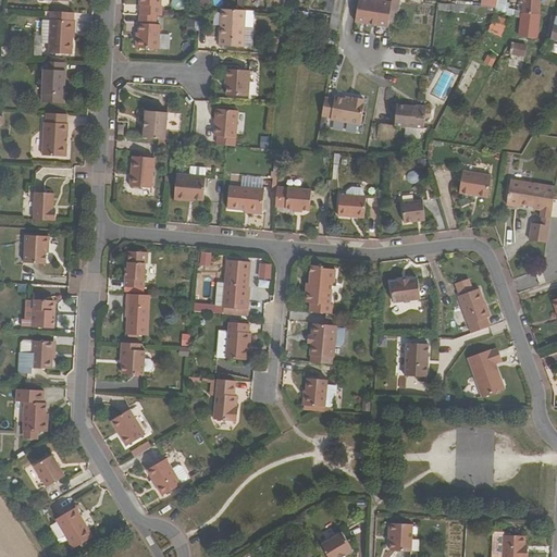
[(162,14),(162,0),(139,0),(139,4),(141,4),(141,13),(161,14),(162,14)]
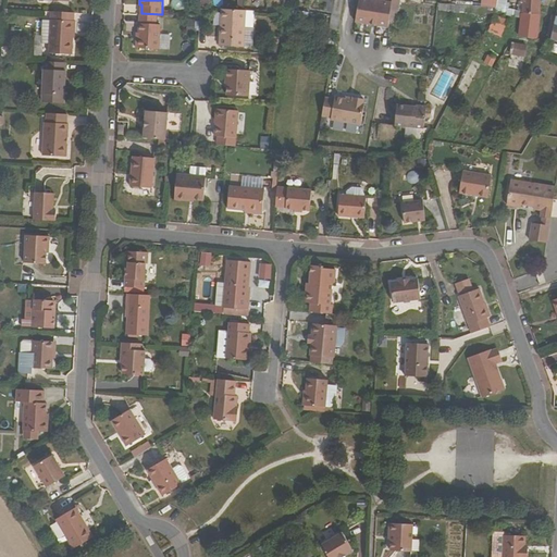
[(343,0),(323,0),(329,1),(327,9),(333,10),(333,13),(341,14),(343,0)]
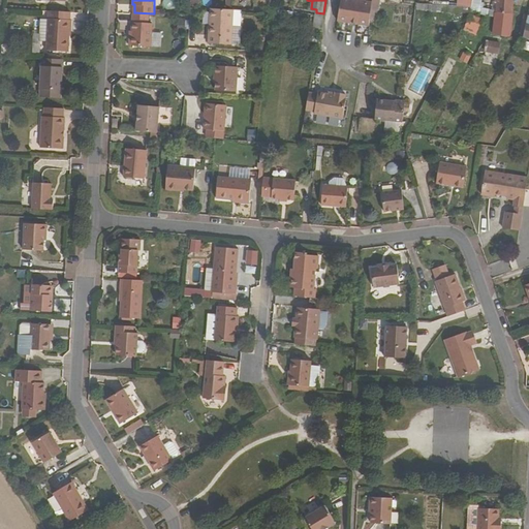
[(371,9),(372,2),(358,0),(341,0),(338,21),(369,26),(369,25),(371,9)]
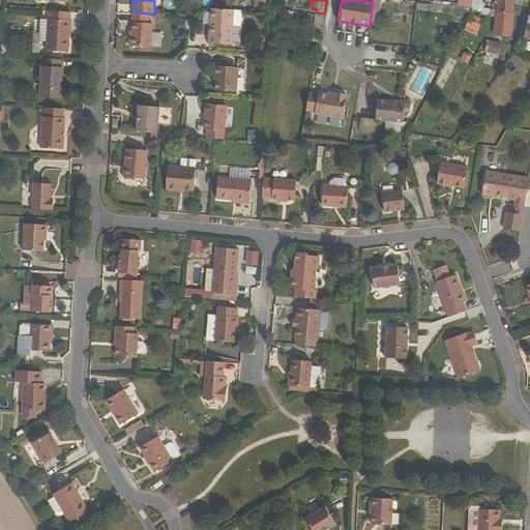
[(372,0),(373,2),(372,9),(379,10),(380,0),(372,0)]
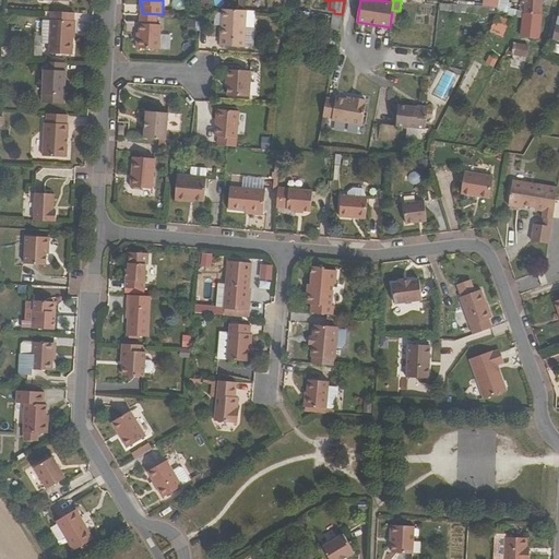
[(521,0),(520,11),(509,6),(509,0),(499,0),(498,8),(495,12),(497,12),(510,15),(522,19),(523,13),(542,15),(543,11),(543,0),(521,0)]
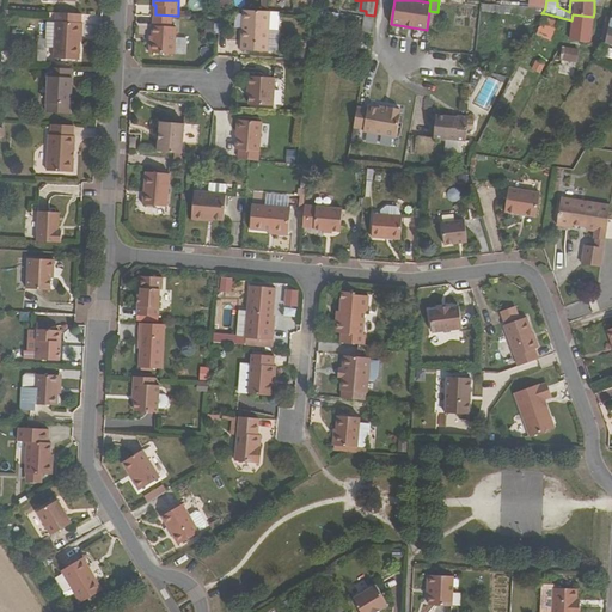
[(545,8),(482,2),(482,10),(542,16),(542,13),(545,8)]
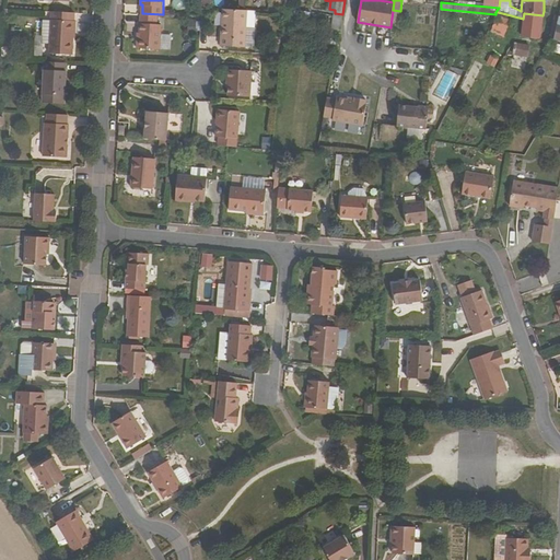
[(221,46),(245,47),(247,9),(245,9),(225,8),(224,26),(222,26),(221,46)]
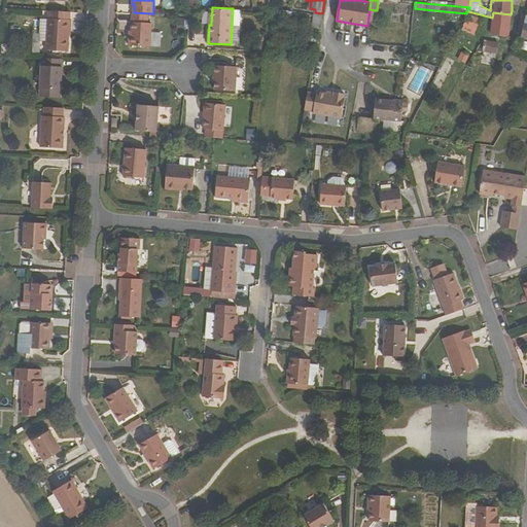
[(45,50),(68,51),(68,36),(69,20),(70,12),(47,11),(45,50)]
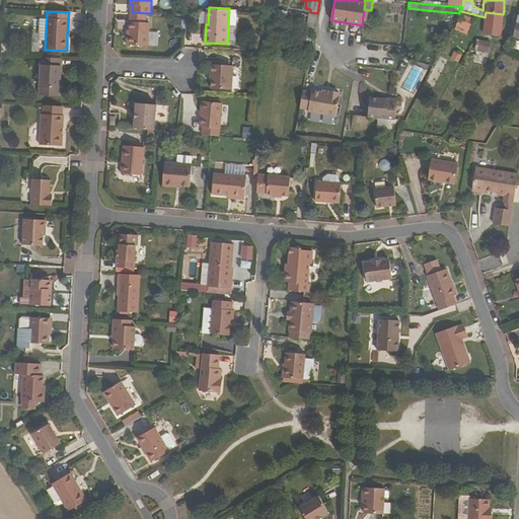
[(473,14),(461,11),(456,24),(468,29),(473,14)]
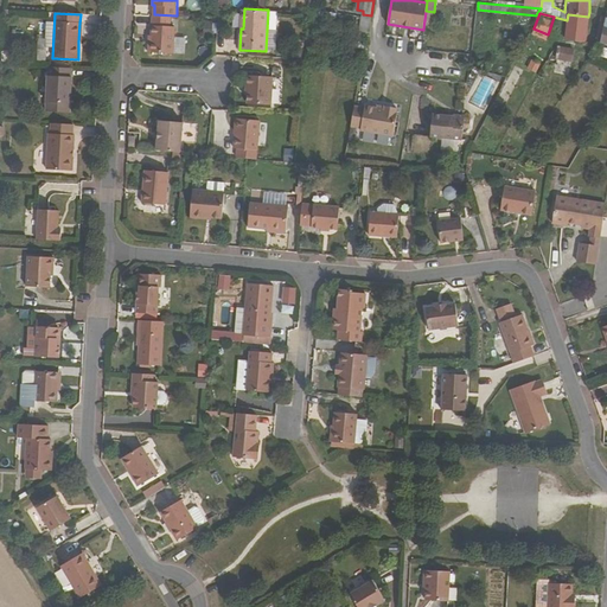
[(146,51),(173,52),(176,16),(154,14),(151,14),(151,37),(149,39),(147,39),(146,51)]
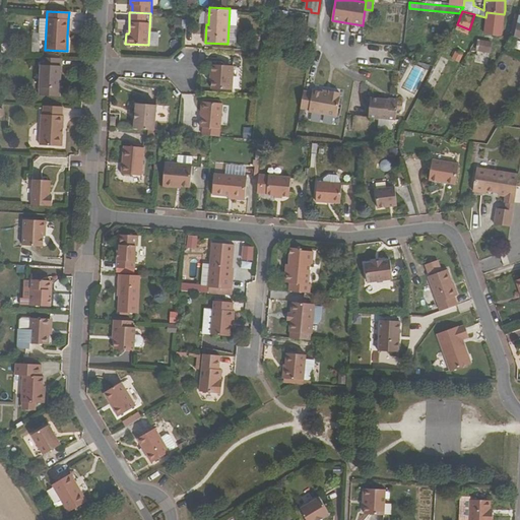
[(314,34),(318,13),(311,12),(307,31),(314,34)]
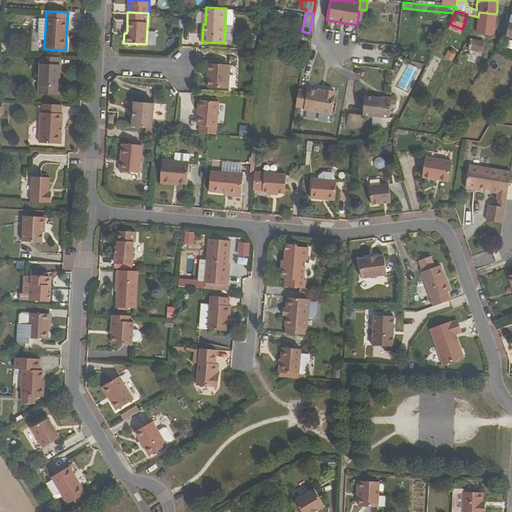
[(495,25),(496,14),(479,12),(478,17),(478,23),(495,25)]
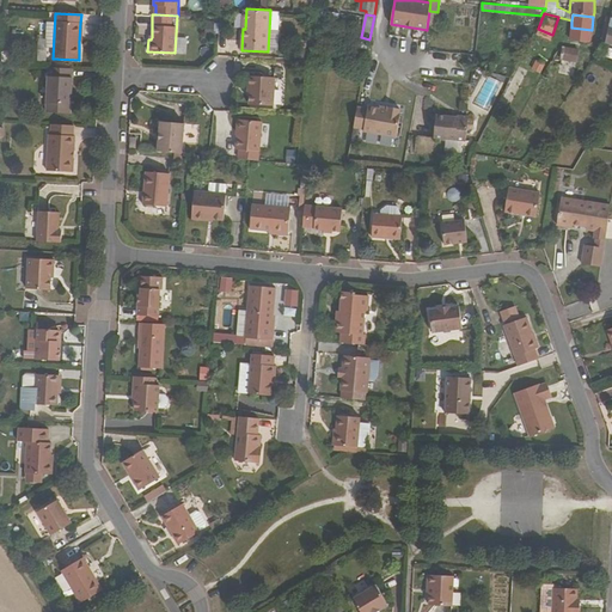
[(591,43),(592,30),(571,28),(570,41),(591,43)]
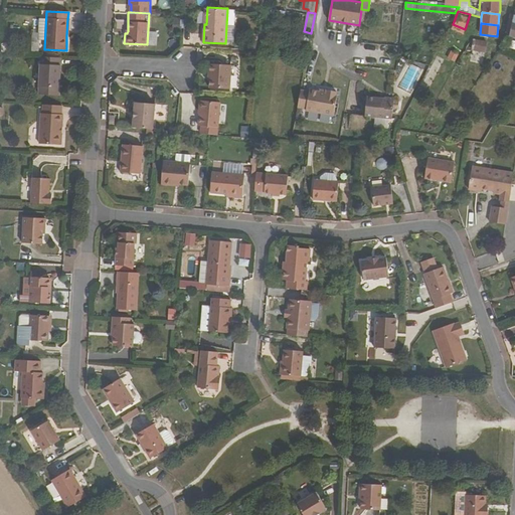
[(487,42),(474,40),(472,50),(485,52),(487,42)]
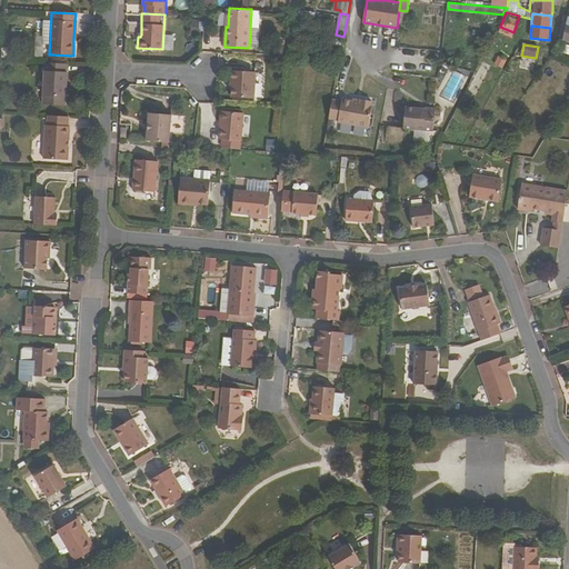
[(492,65),(501,69),(506,59),(497,56),(492,65)]
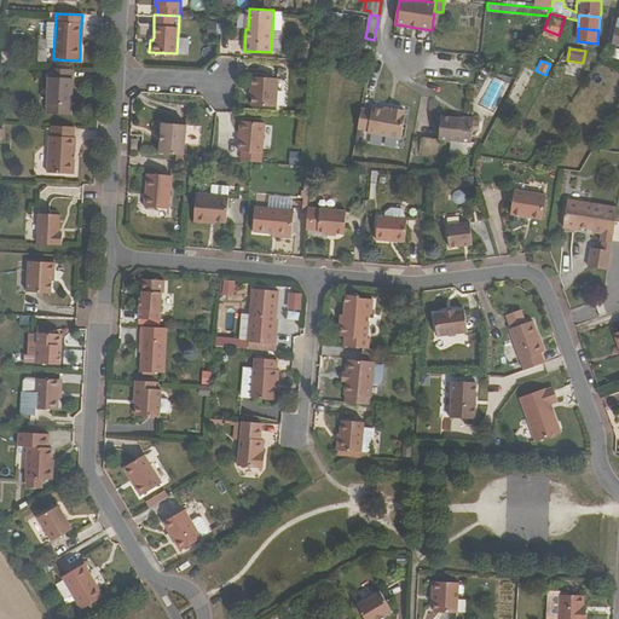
[(516,110),(532,70),(522,67),(507,106),(516,110)]
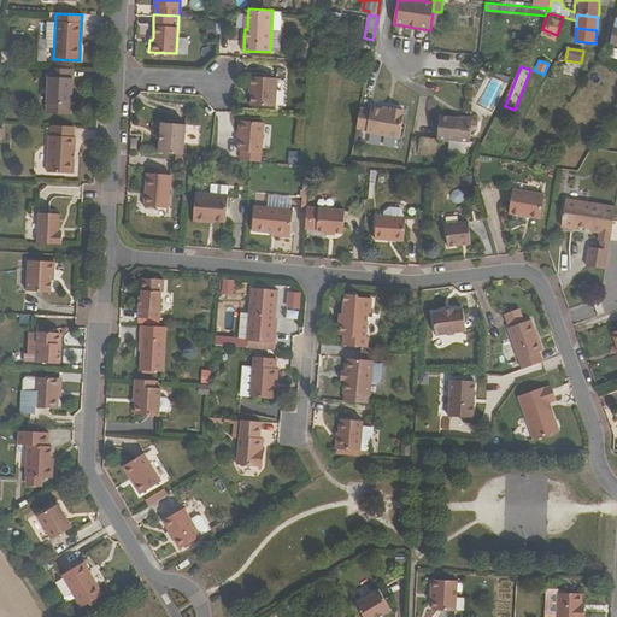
[(59,115),(60,106),(70,106),(72,70),(48,69),(45,113),(59,115)]
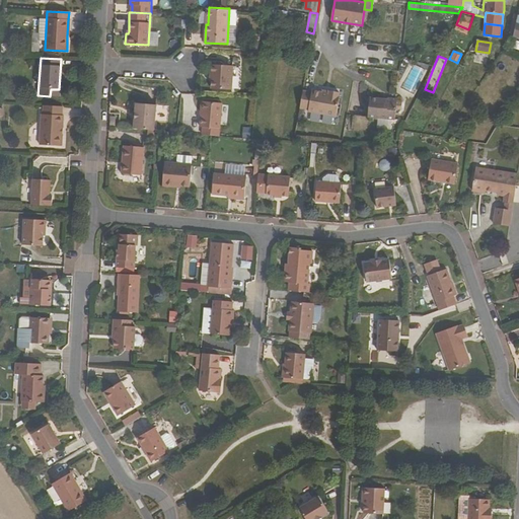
[(232,89),(233,66),(212,65),(211,74),(213,74),(213,80),(212,88),(232,89)]
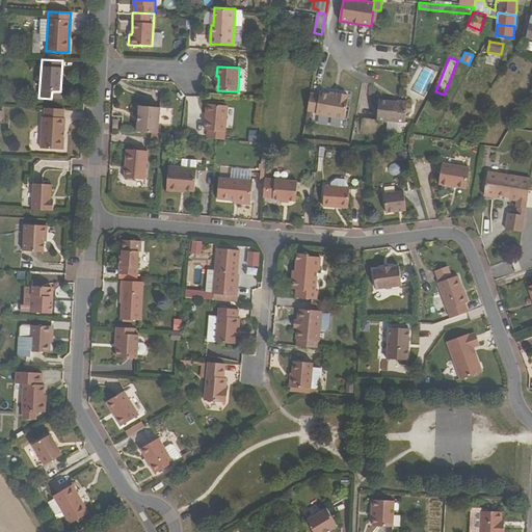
[(308,113),(316,114),(316,116),(344,122),(348,100),(347,100),(347,98),(337,96),(337,97),(331,97),(320,95),(320,96),(311,95),(308,113)]
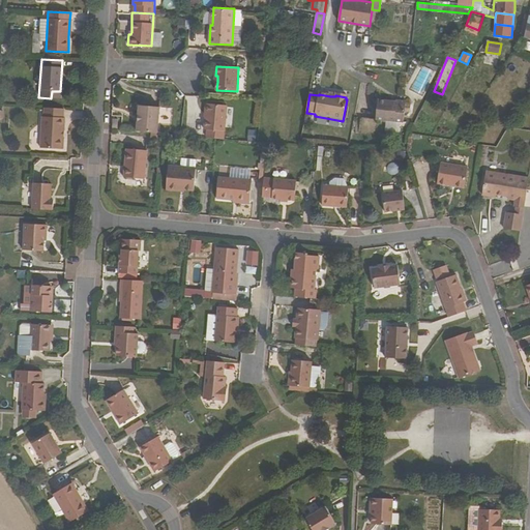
[(403,120),(406,120),(406,99),(378,99),(378,120),(389,120),(403,120)]
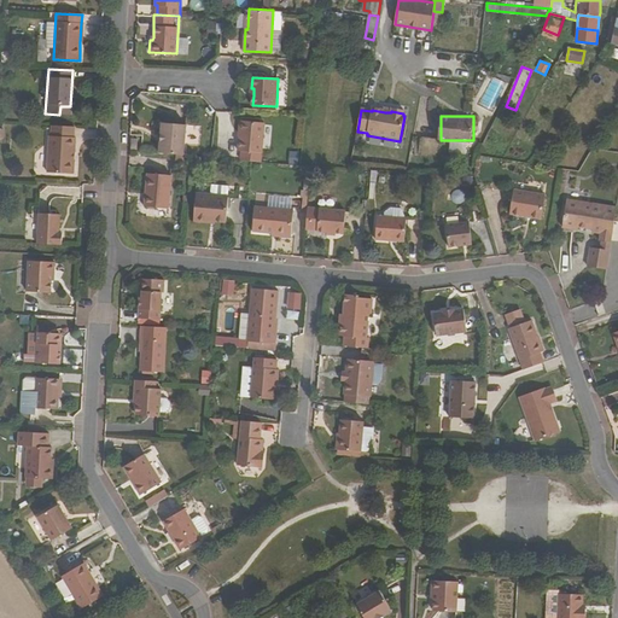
[(239,150),(243,150),(243,161),(252,161),(263,162),(266,122),(243,121),(240,138),(239,150)]
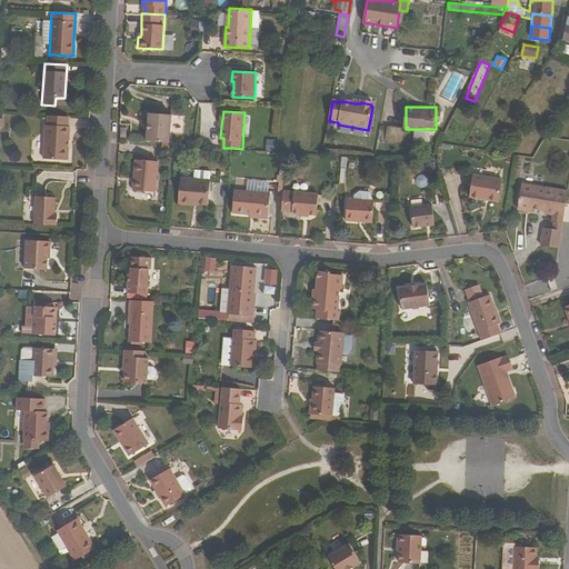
[(147,141),(169,142),(171,115),(150,113),(149,123),(148,130),(147,141)]
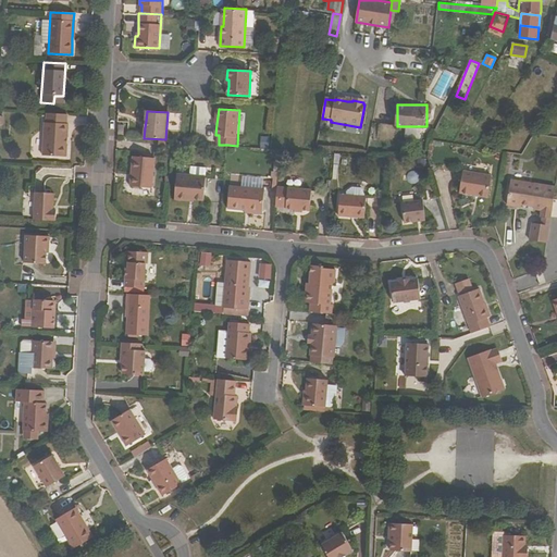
[(42,156),(66,158),(66,144),(64,144),(65,138),(67,138),(69,124),(66,124),(66,115),(47,113),(46,123),(45,123),(42,156)]
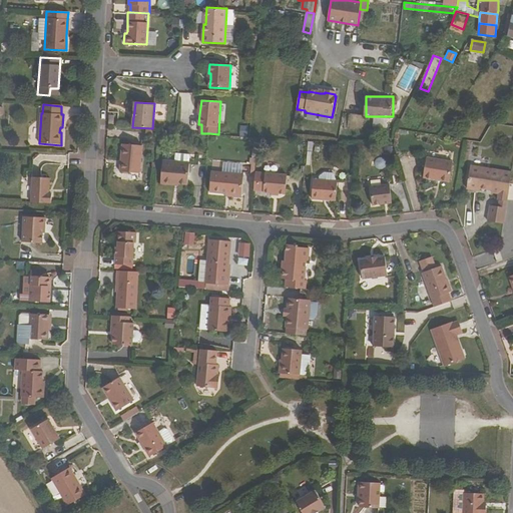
[(366,131),(366,116),(351,116),(351,131),(366,131)]
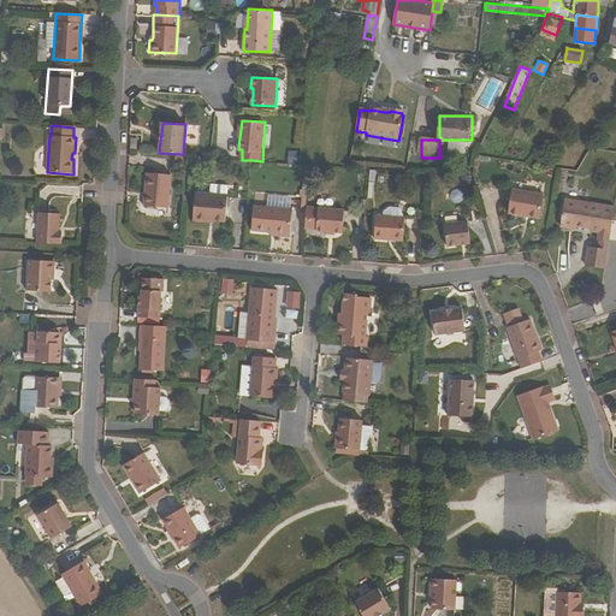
[(454,152),(468,152),(468,140),(452,140),(454,152)]
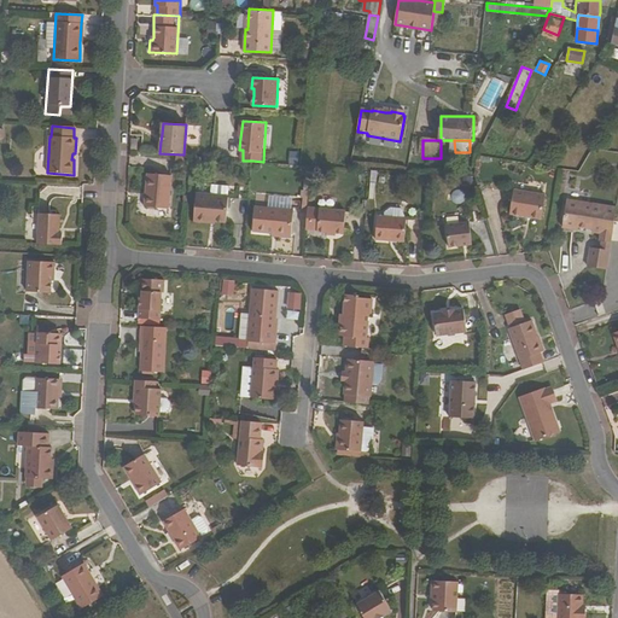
[(172,207),(174,174),(150,172),(147,205),(172,207)]
